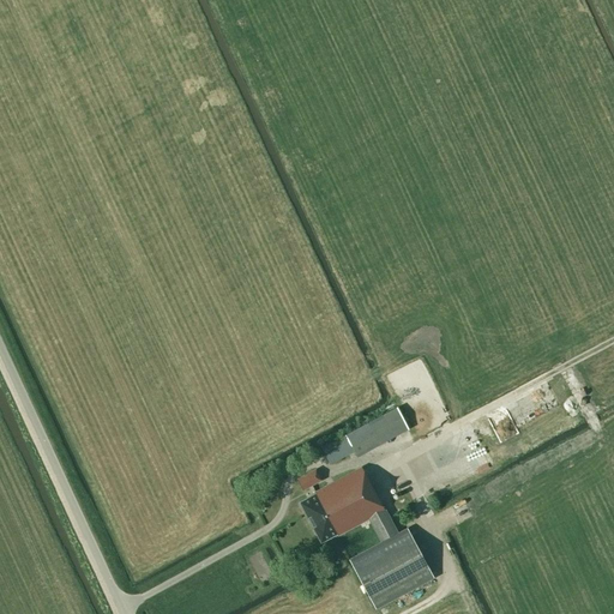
[(408,429),(396,408),(344,435),(356,457),(408,429)]
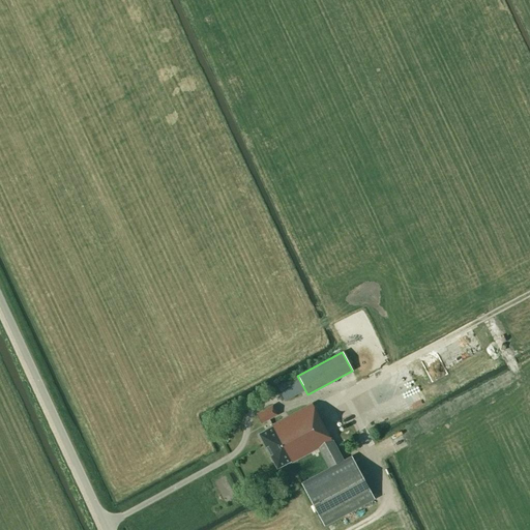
[(425,380),(435,398),(446,391),(437,375),(425,380)]
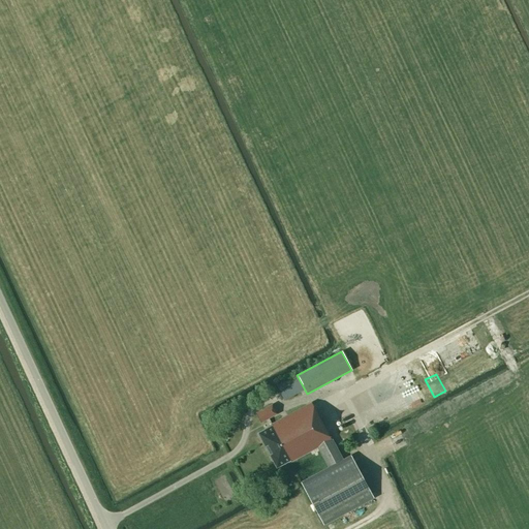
[(284,401),(304,391),(298,377),(277,387),(284,401)]
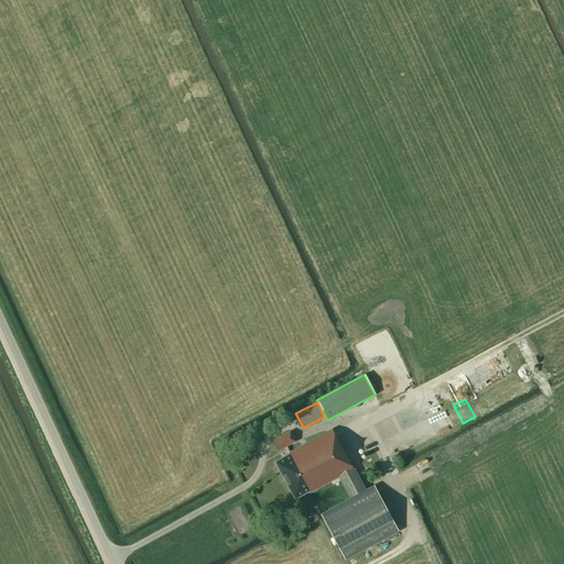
[(348,497),(318,512),(340,556),(394,528),(372,485),(364,490),(359,483),(348,462),(329,425),(286,448),(286,449),(272,458),(293,495),(307,487),(306,486),(335,470),(348,497)]
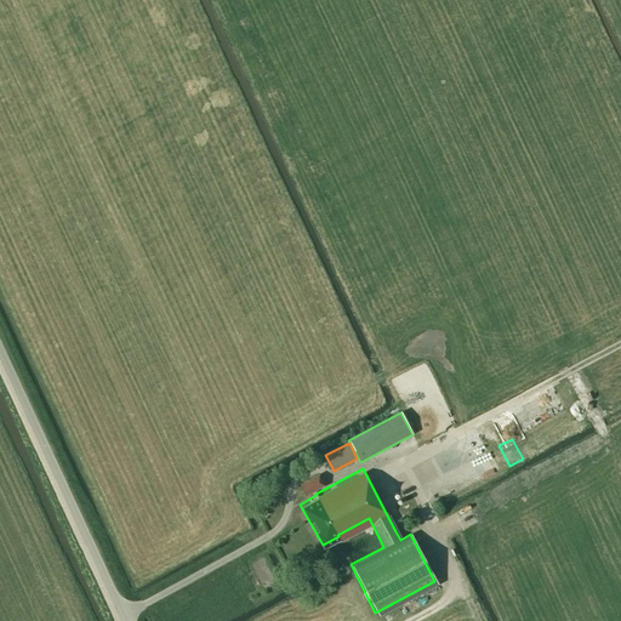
[(306,496),(324,486),(319,476),(301,485),(306,496)]
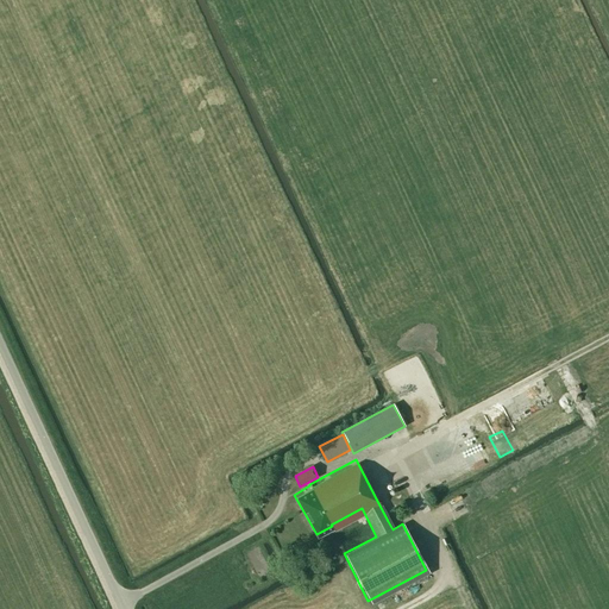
[(407,506),(403,501),(396,504),(400,510),(407,506)]
